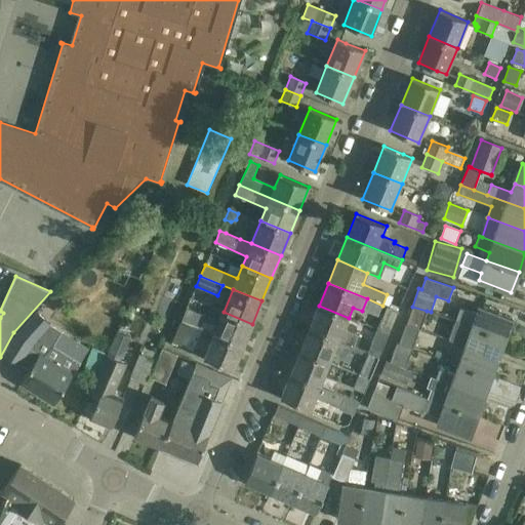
[(349,318),(319,306),(309,328),(354,347),(359,335),(345,329),(349,318)]
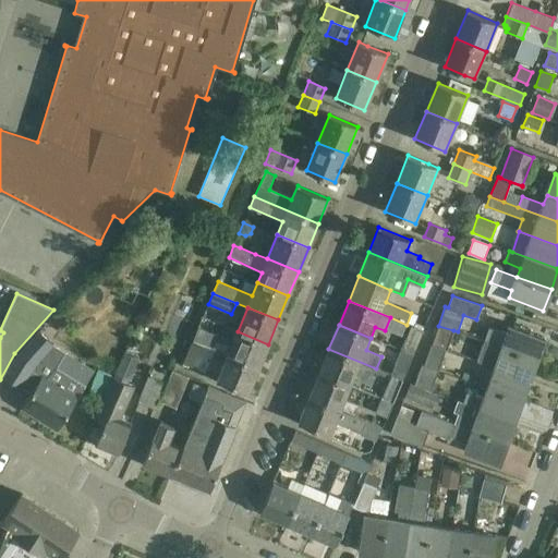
[(201,344),(215,351),(227,355),(258,368),(268,344),(238,331),(233,341),(198,326),(193,341),(201,344)]
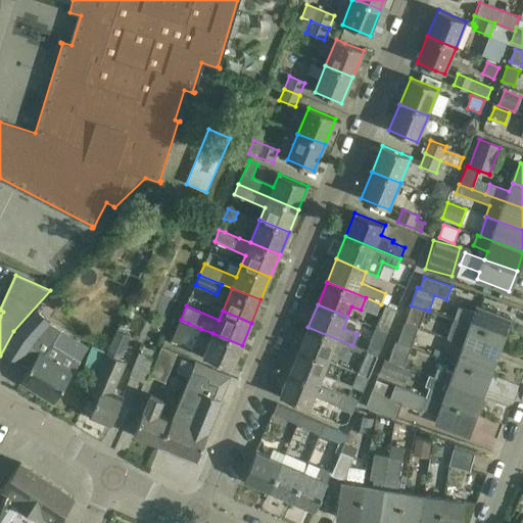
[(376,327),(387,332),(396,310),(385,305),(376,327)]
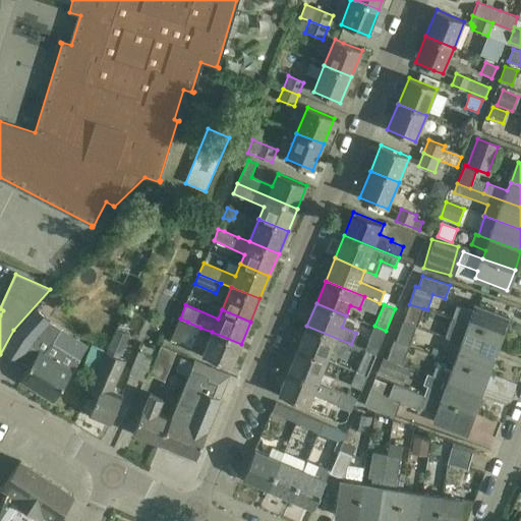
[(423,308),(409,304),(402,323),(416,327),(423,308)]
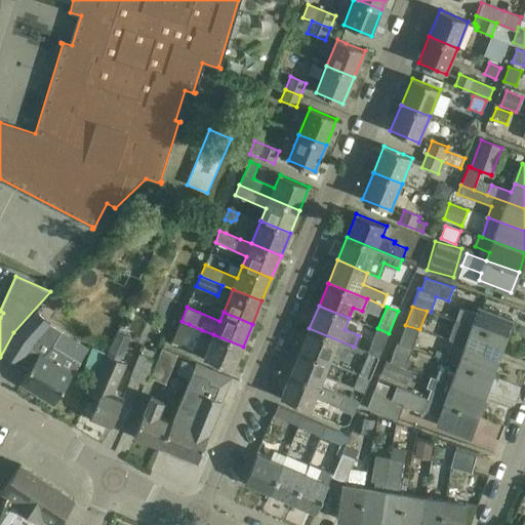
[(513,318),(493,312),(479,307),(477,315),(460,309),(455,321),(472,326),(505,338),(513,318)]
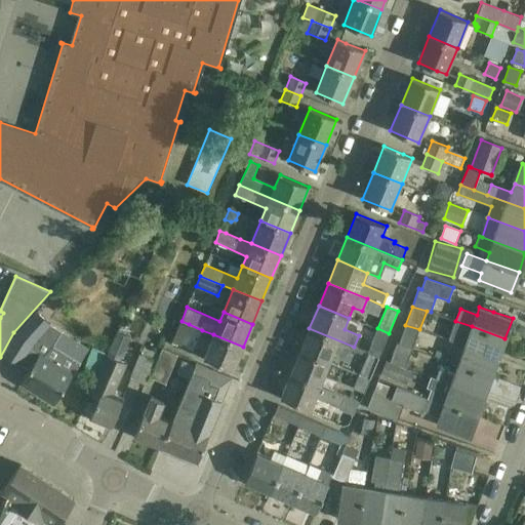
[(14,334),(4,355),(17,364),(28,348),(39,354),(29,370),(19,384),(54,404),(65,388),(81,362),(53,345),(62,331),(48,323),(36,312),(14,334)]
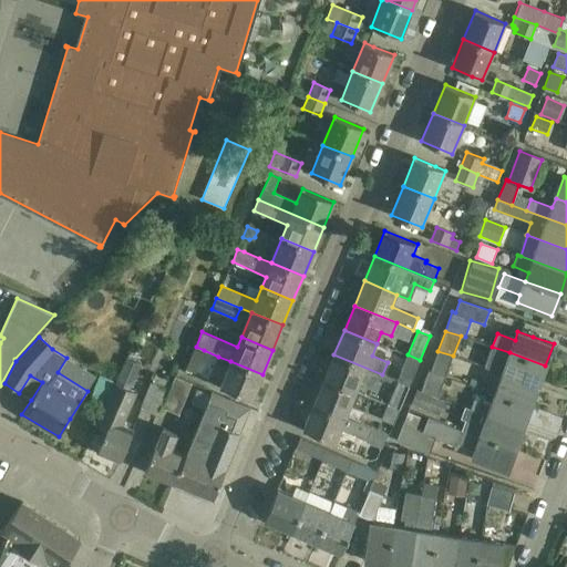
[(538,387),(545,366),(509,352),(492,347),(484,367),(503,373),(538,387)]
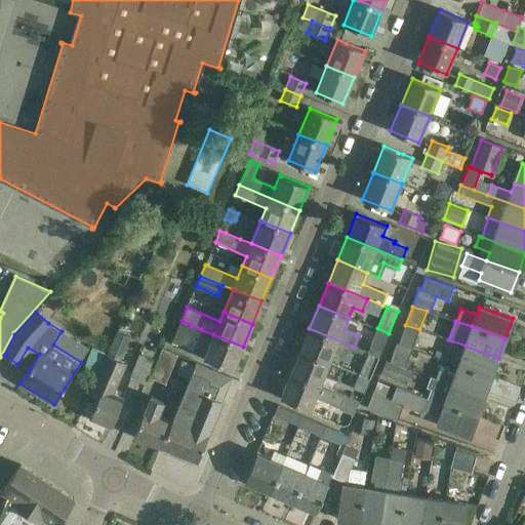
[(179,345),(187,326),(177,323),(170,341),(179,345)]
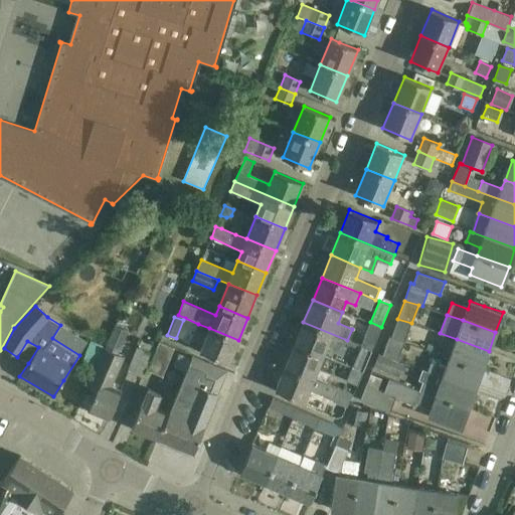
[(397,319),(391,337),(403,341),(404,342),(411,323),(397,319)]
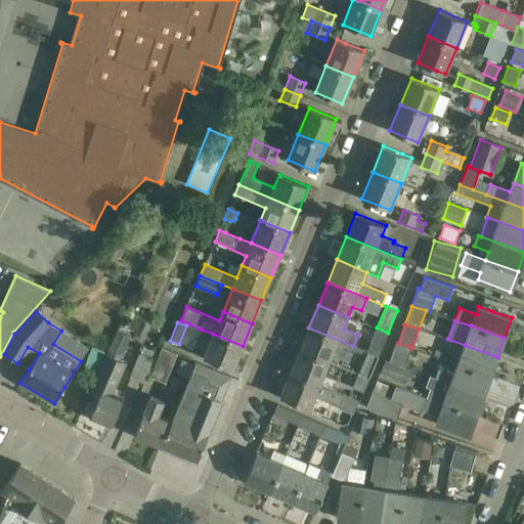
[(353,346),(308,328),(299,350),(330,363),(334,352),(348,357),(353,346)]
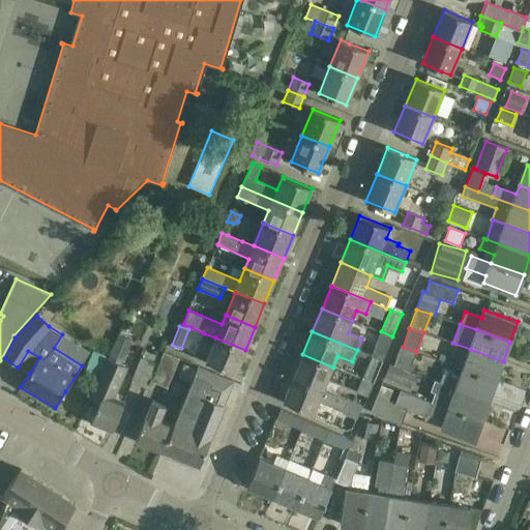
[(392,336),(381,331),(372,355),(383,360),(392,336)]
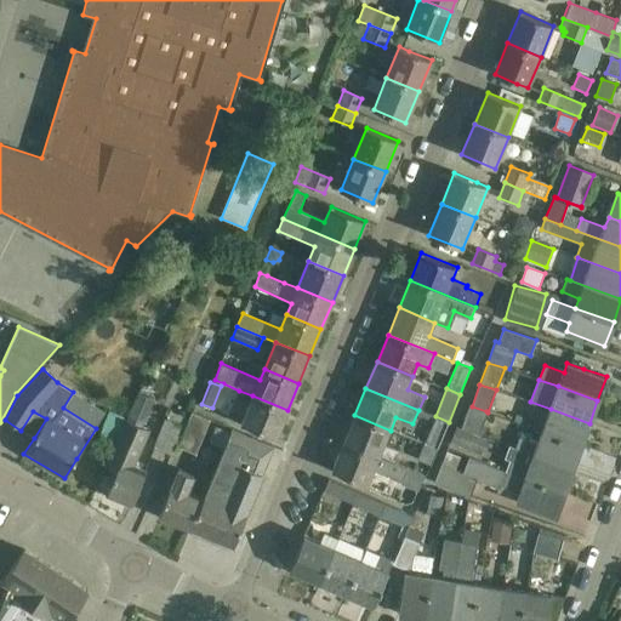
[(132,506),(141,483),(147,469),(135,465),(149,428),(143,426),(155,399),(138,393),(127,420),(125,419),(106,466),(117,471),(107,495),(132,506)]
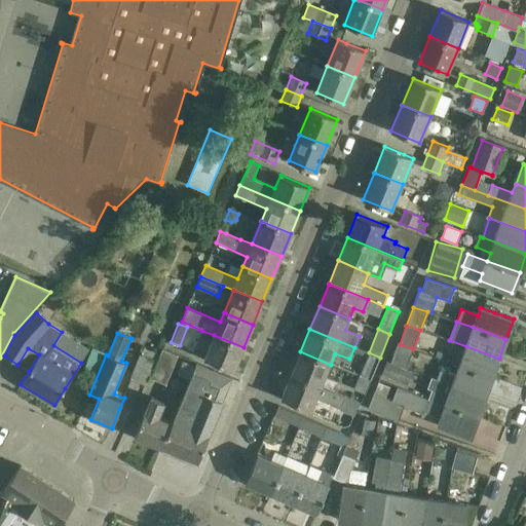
[(233,371),(243,347),(214,335),(204,359),(233,371)]
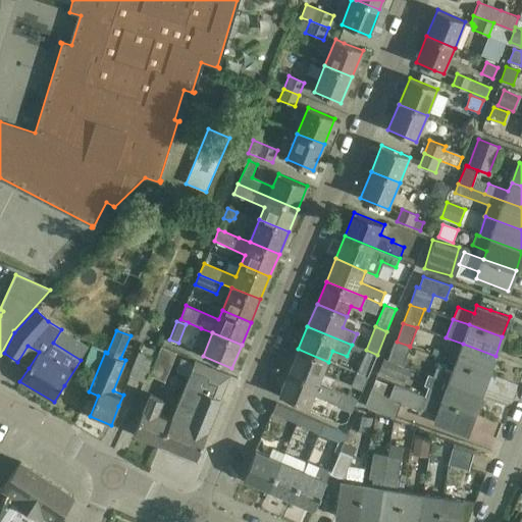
[(394,341),(387,360),(402,366),(409,346),(397,342),(394,341)]
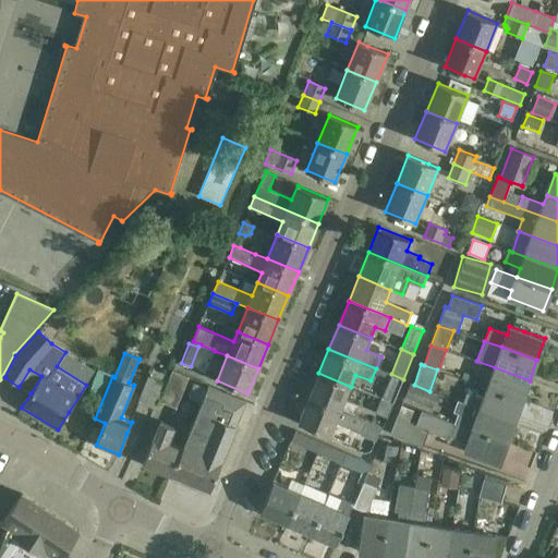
[(495,367),(487,388),(522,401),(530,380),(495,367)]
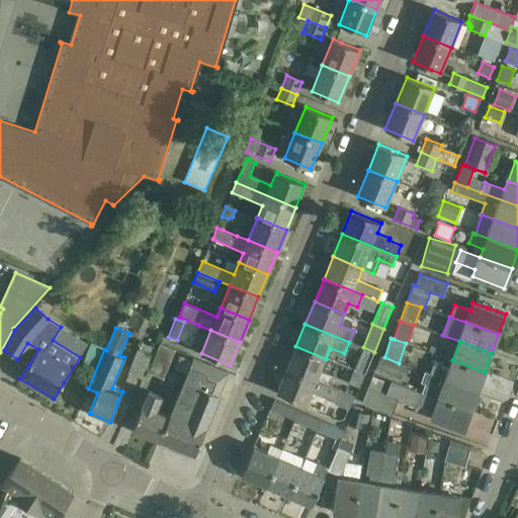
[(143,378),(152,356),(153,357),(156,349),(142,343),(139,351),(138,350),(128,372),(143,378)]
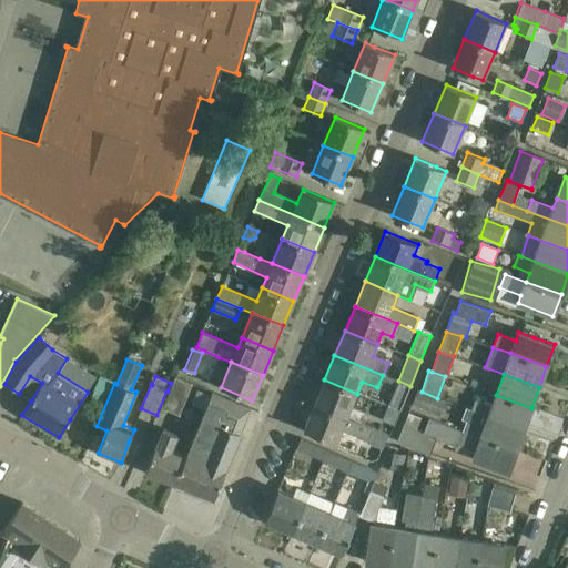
[(180,415),(192,384),(175,377),(162,408),(180,415)]
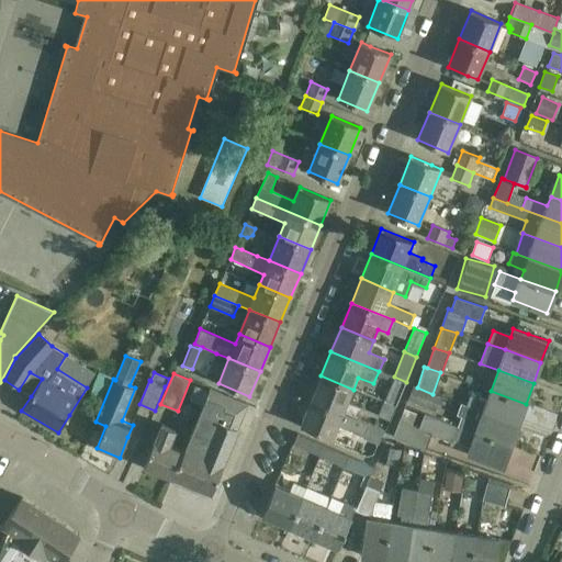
[(311,401),(344,414),(353,390),(321,375),(311,401)]
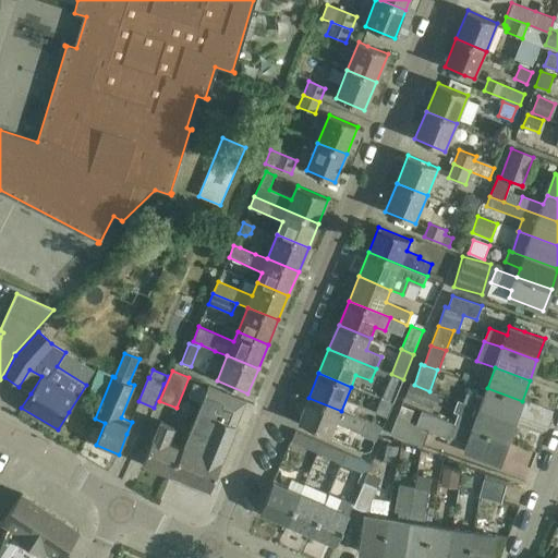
[(391,374),(387,385),(399,389),(403,379),(391,374)]
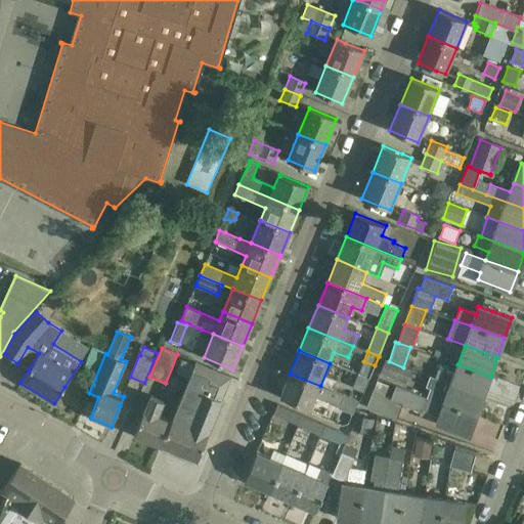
[(177,373),(188,378),(194,364),(182,359),(177,373)]
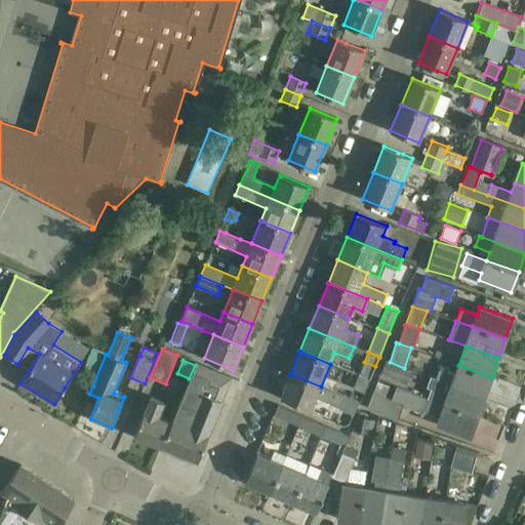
[(412,371),(404,368),(390,362),(386,361),(380,374),(407,386),(412,371)]
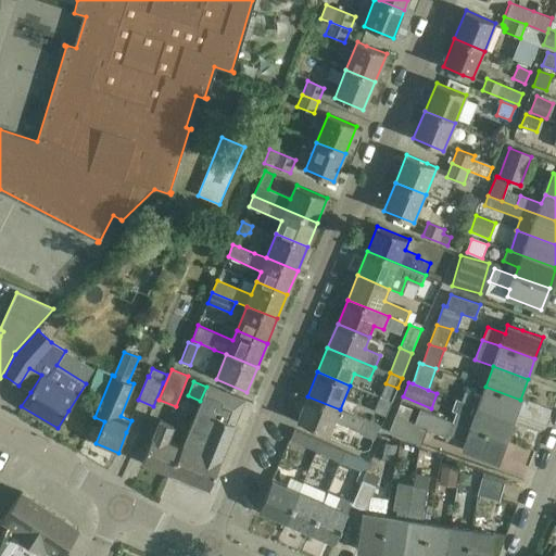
[(198,408),(188,433),(181,447),(171,472),(209,489),(245,400),(207,383),(206,387),(200,401),(198,408)]
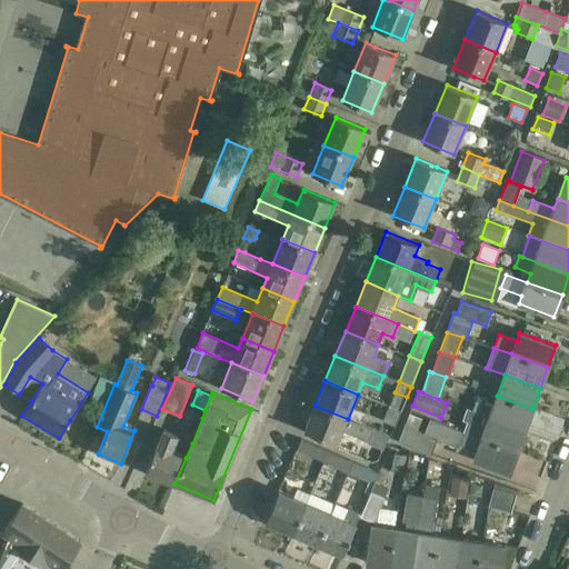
[(525,429),(532,409),(497,396),(493,406),(476,400),(472,410),(525,429)]
